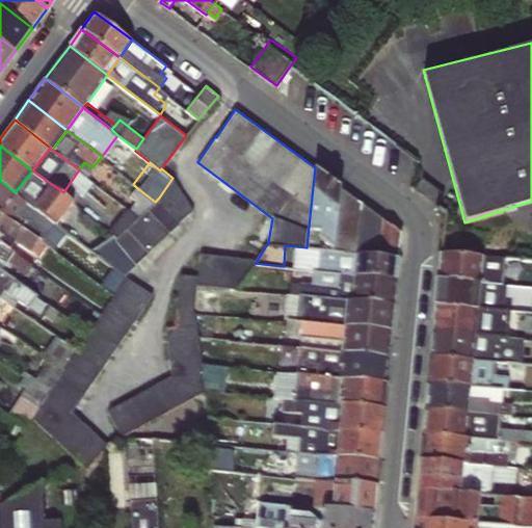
[(334,249),(341,186),(315,167),(308,236),(318,235),(320,247),(334,249)]
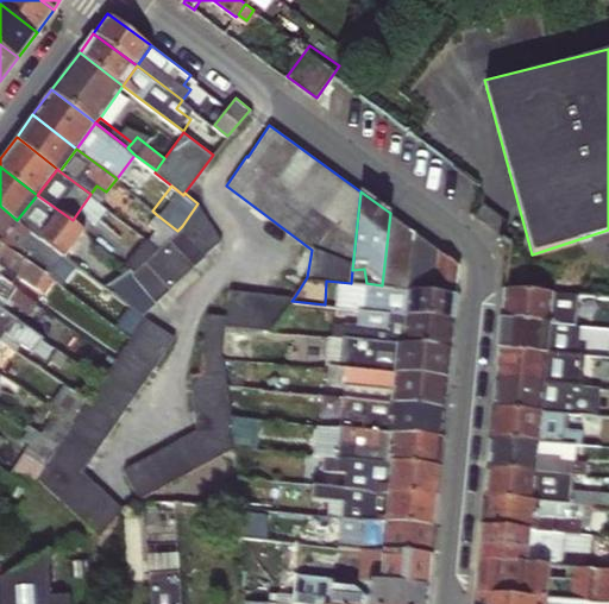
[(90,194),(73,220),(85,230),(92,219),(95,221),(106,207),(90,194)]
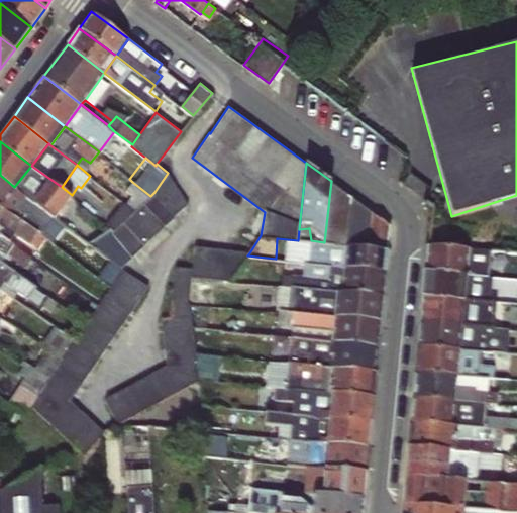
[(14,187),(50,213),(56,217),(72,195),(62,187),(31,166),(14,187)]
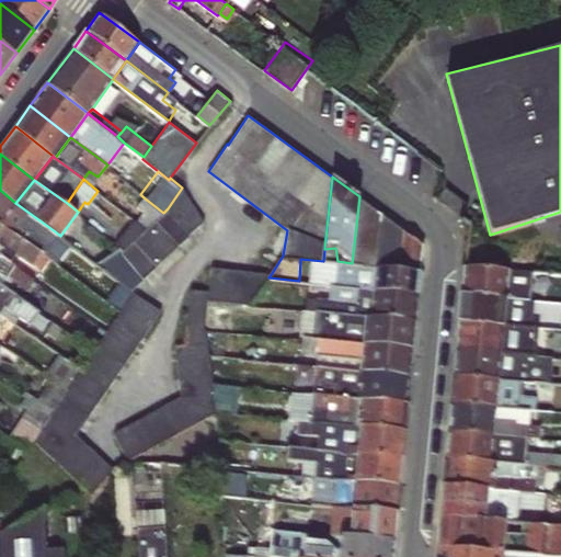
[(204,220),(182,188),(168,208),(163,213),(147,228),(124,250),(121,246),(117,249),(95,263),(110,271),(132,290),(191,235),(190,234),(204,220)]
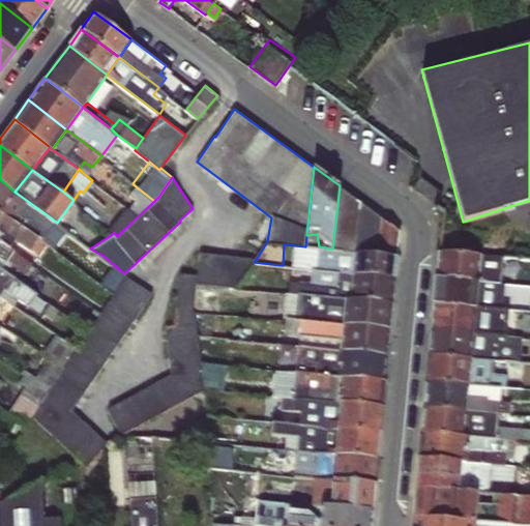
[(15,192),(0,179),(0,209),(15,192)]
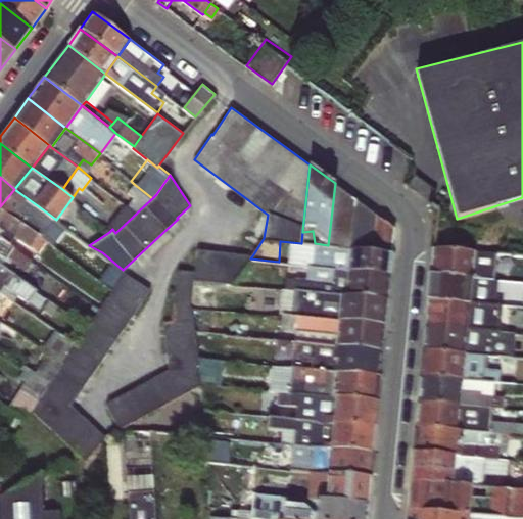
[(393,225),(335,183),(328,245),(351,247),(391,251),(393,225)]
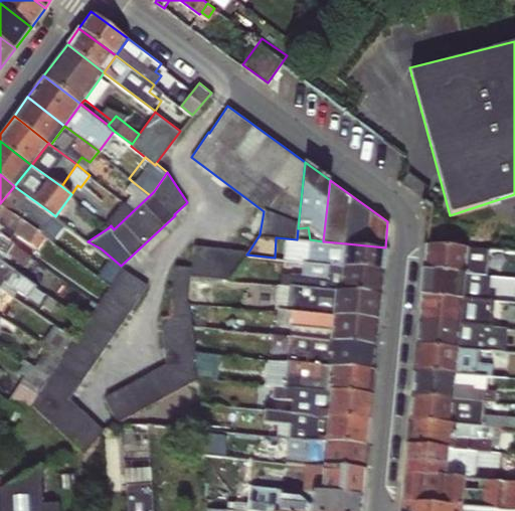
[(150,195),(132,181),(126,189),(131,194),(126,202),(135,209),(150,195)]
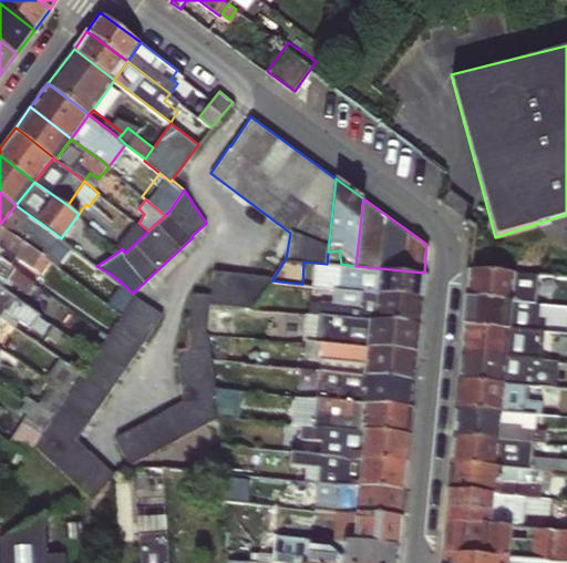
[(0,224),(41,252),(45,246),(55,234),(16,205),(0,224)]
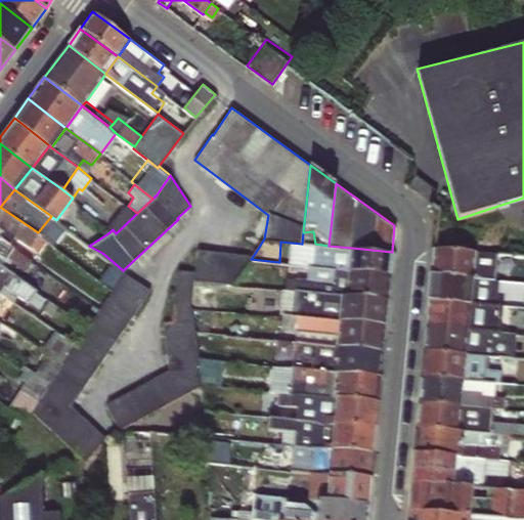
[(137,213),(128,206),(125,204),(116,215),(103,227),(110,232),(113,229),(116,233),(137,213)]
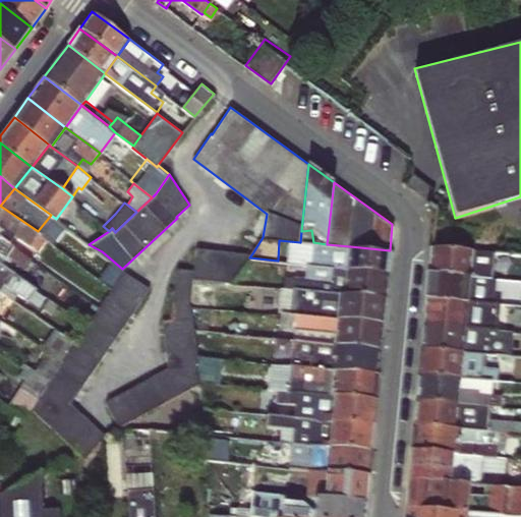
[(38,231),(0,206),(0,223),(30,244),(38,231)]
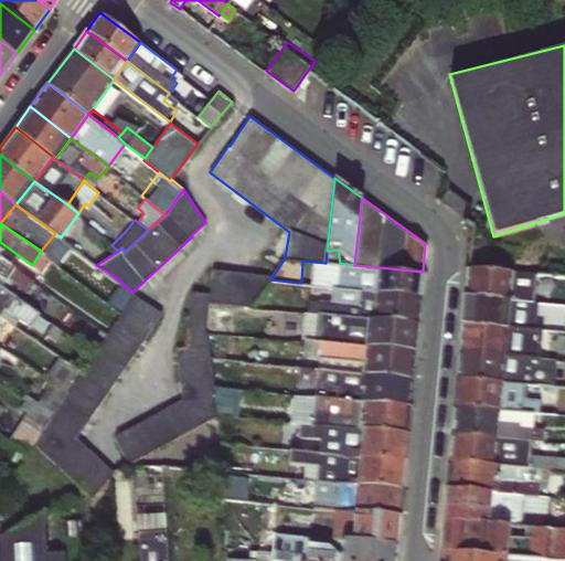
[(41,251),(50,257),(54,252),(45,245),(41,251)]
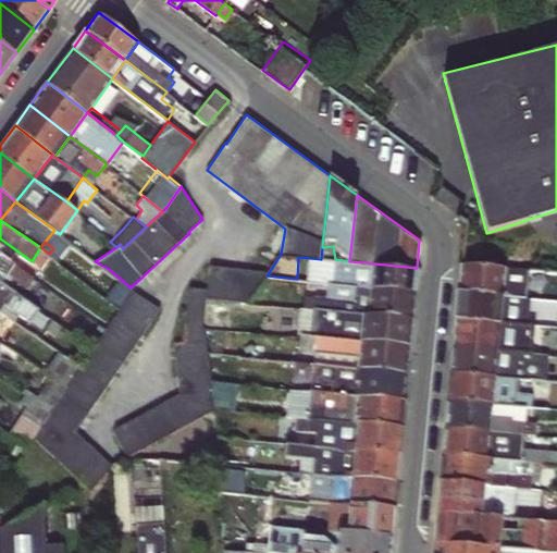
[(49,254),(40,247),(32,261),(40,268),(49,254)]
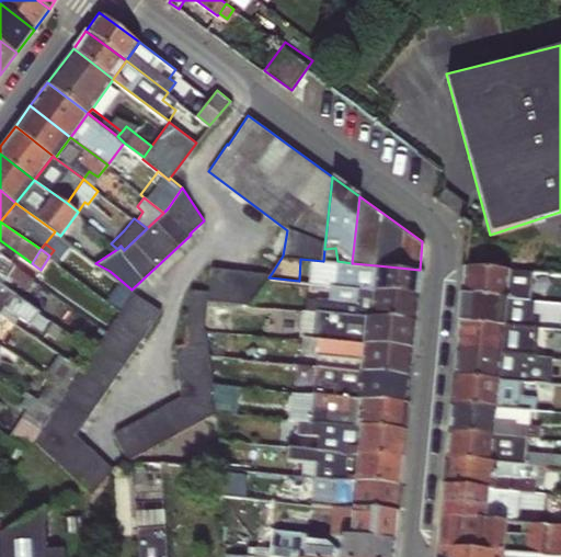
[(34,277),(0,253),(0,282),(1,284),(8,275),(27,288),(34,277)]
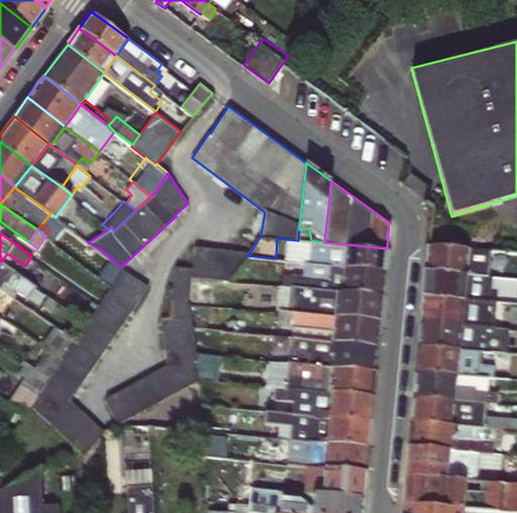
[(324,242),(311,240),(309,262),(345,267),(347,244),(324,242)]
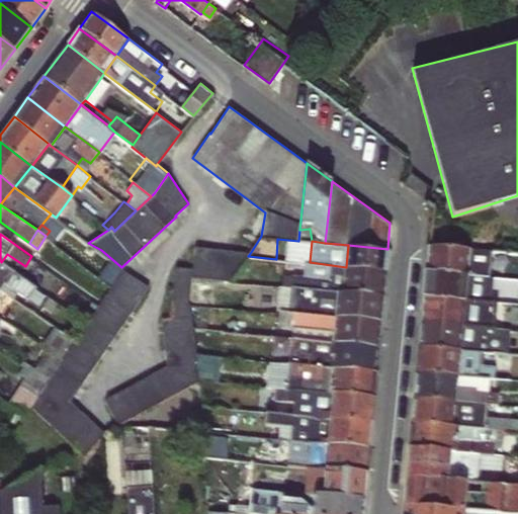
[(429,244),(427,270),(467,273),(470,247),(429,244)]
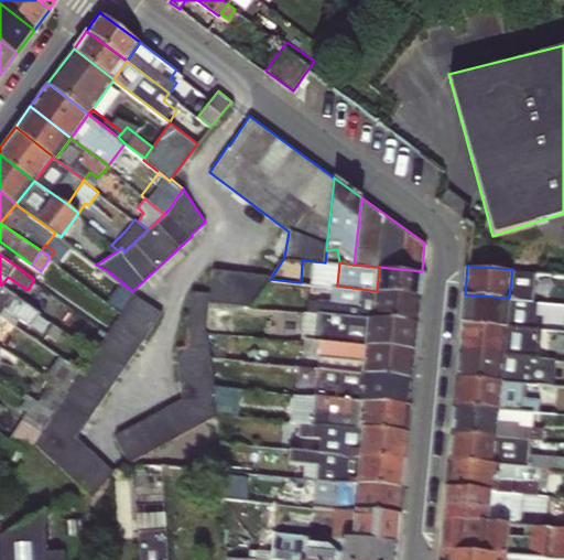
[(270,279),(273,275),(214,267),(210,291),(209,300),(252,305),(270,279)]
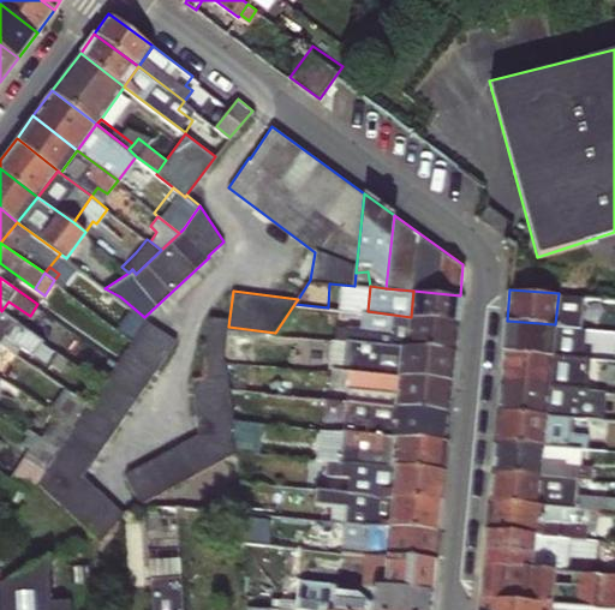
[(458,321),(460,295),(413,291),(411,317),(458,321)]
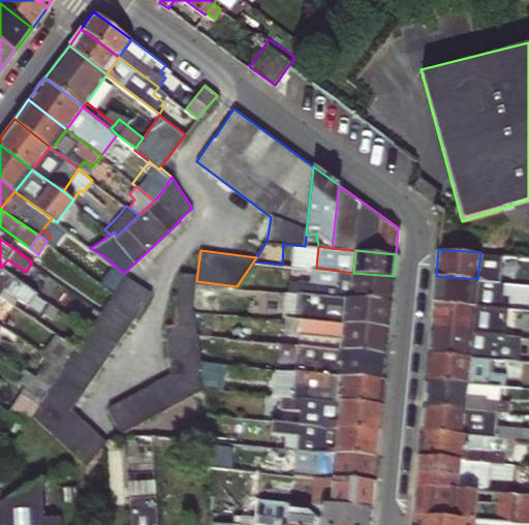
[(502,253),(480,252),(477,279),(500,281),(502,253)]
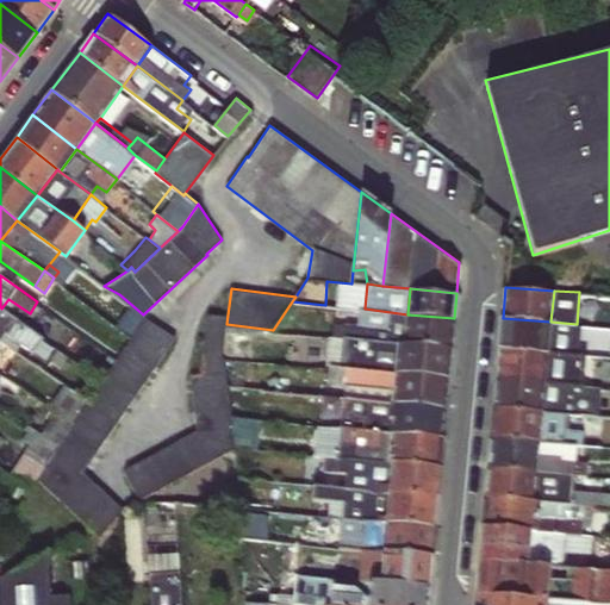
[(0,337),(5,330),(31,350),(43,336),(1,309),(0,306),(0,337)]
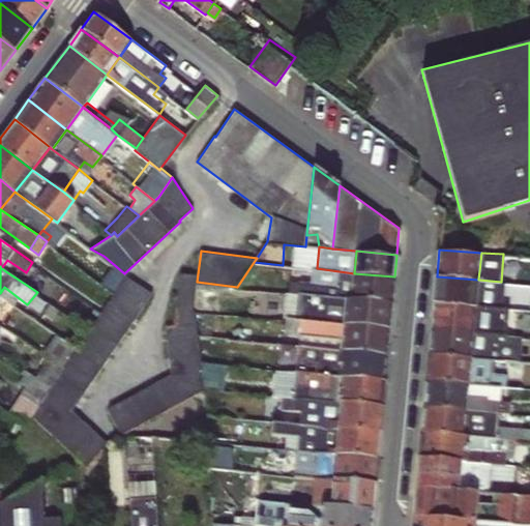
[(354,273),(317,268),(312,267),(310,282),(299,281),(298,291),(349,297),(352,297),(354,273)]
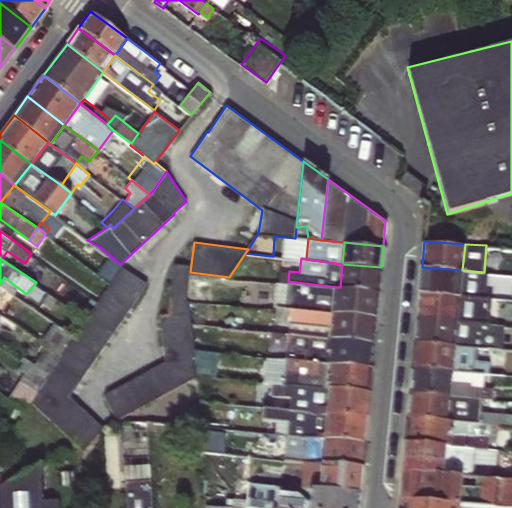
[(191,264),(173,262),(169,313),(159,314),(165,360),(104,393),(117,418),(198,375),(195,348),(187,297),(190,272),(191,264)]
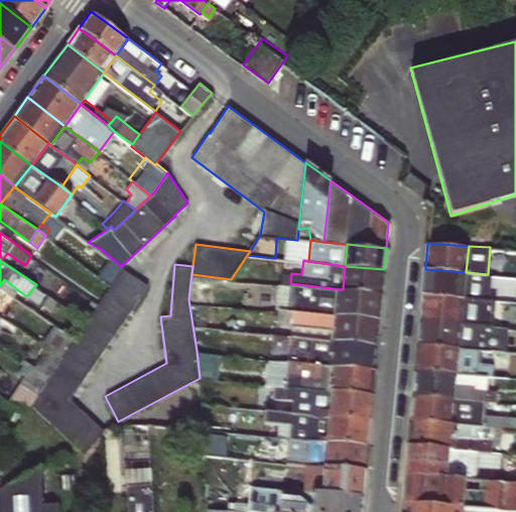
[(382,293),(384,269),(345,266),(343,289),(382,293)]
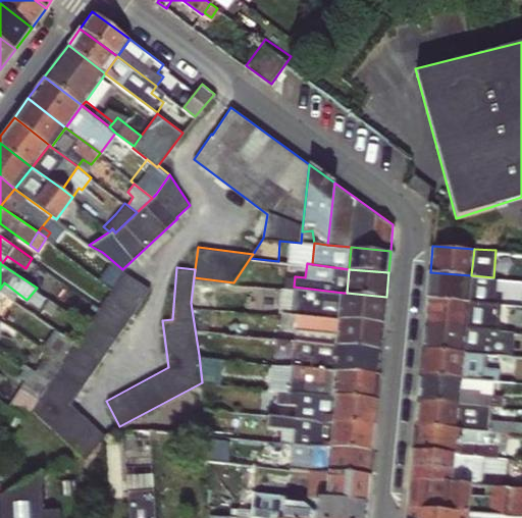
[(149,288),(123,270),(86,326),(63,360),(50,379),(38,398),(31,408),(85,458),(106,434),(71,403),(149,288)]
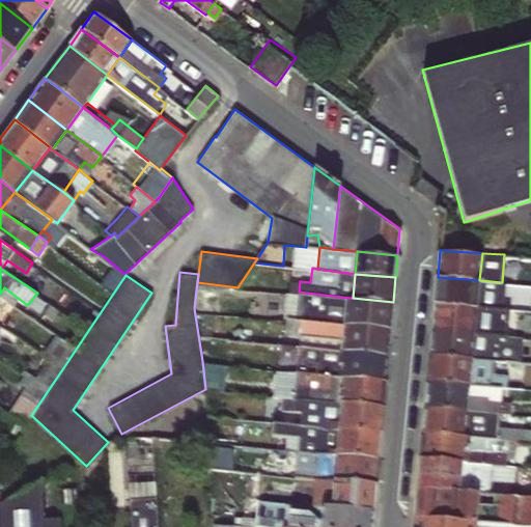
[(438,277),(435,302),(477,306),(479,280),(438,277)]
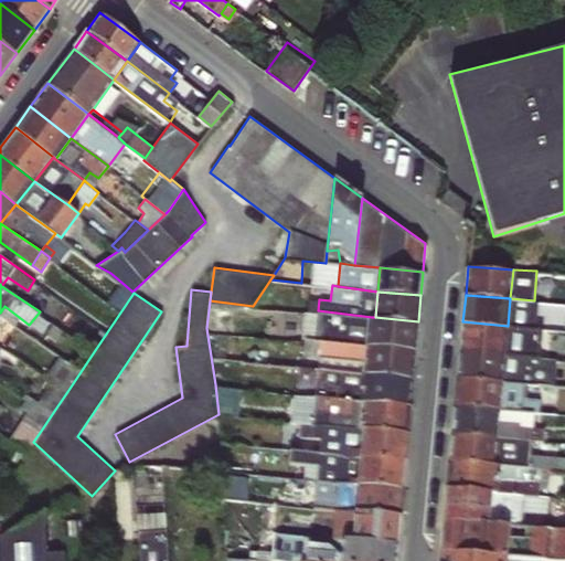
[(318,310),(319,299),(307,296),(306,309),(318,310)]
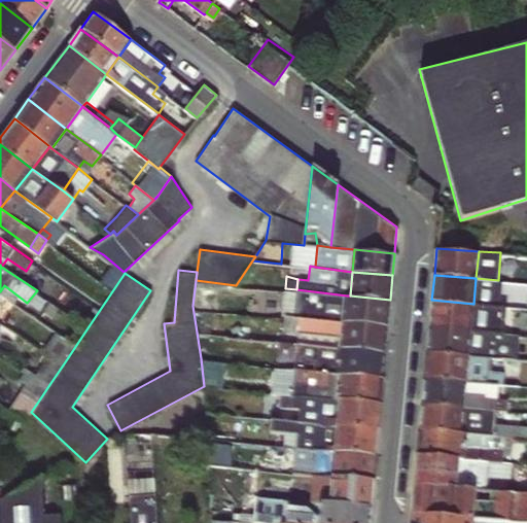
[(505,280),(498,280),(476,278),(473,304),(502,307),(505,280)]
